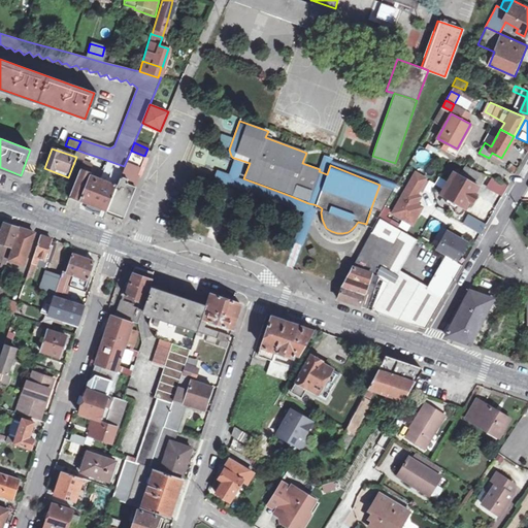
[(123,168),(137,174),(144,156),(131,151),(124,166),(123,168)]
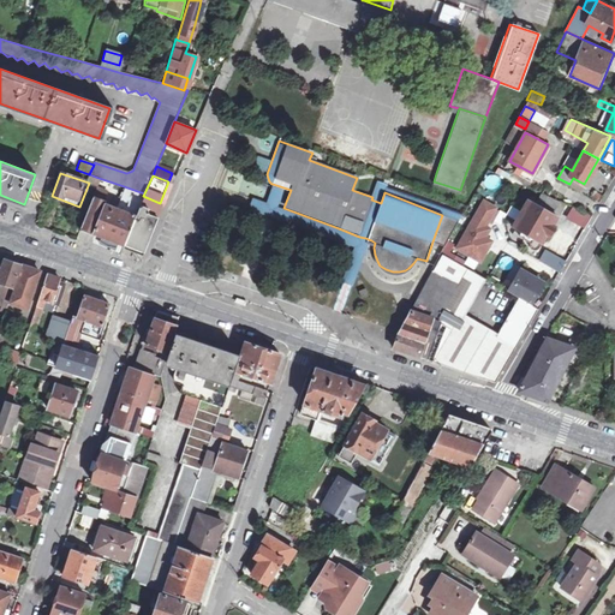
[(497,187),(500,177),(488,175),(485,186),(497,187)]
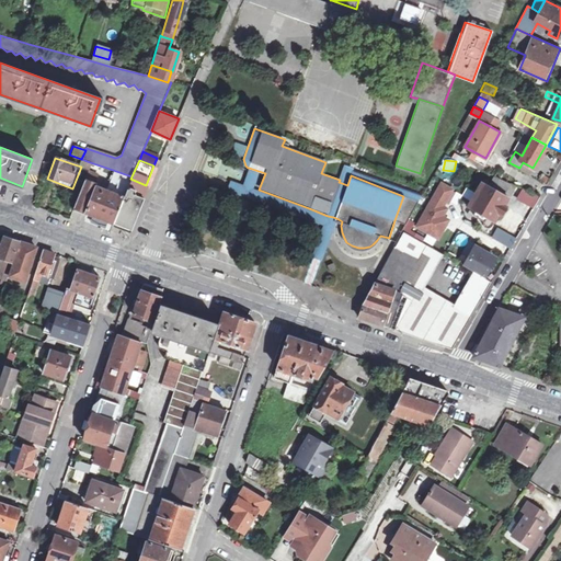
[(421,195),(345,167),(340,180),(339,182),(347,185),(351,175),(419,202),(421,195)]
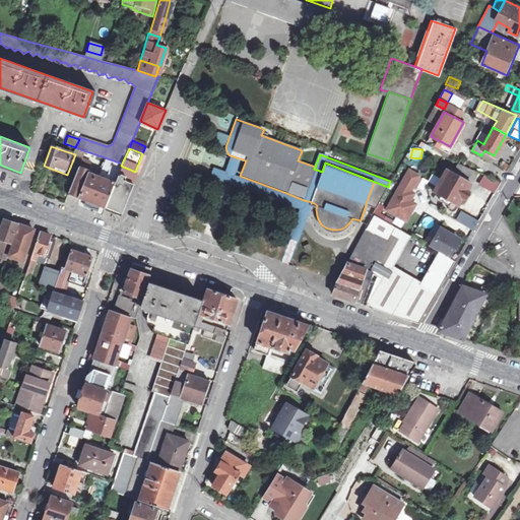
[(208,176),(299,208),(289,237),(300,241),(308,217),(314,203),(309,201),(304,200),(286,193),(240,176),(235,175),(240,158),(231,155),(230,156),(225,169),(224,171),(213,167),(208,176)]
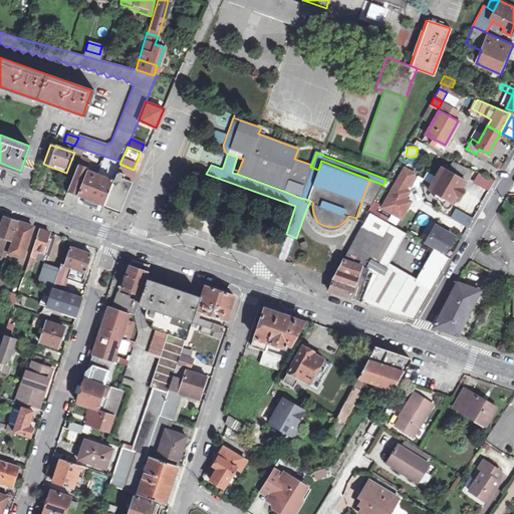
[(88,158),(80,155),(68,189),(77,193),(92,198),(103,202),(119,164),(120,162),(103,156),(97,173),(87,170),(88,167),(85,166),(88,158)]
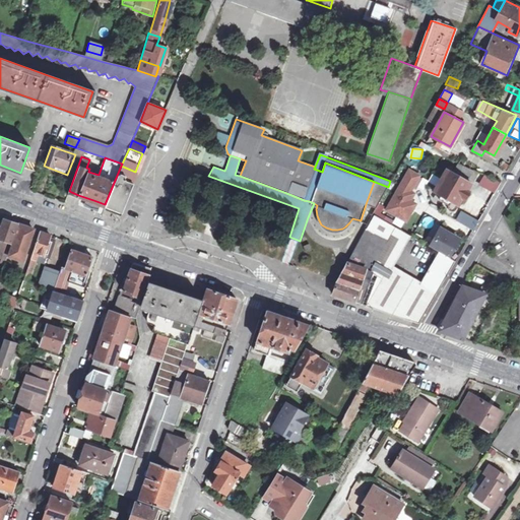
[(468,180),(474,170),(459,163),(454,171),(448,168),(435,191),(441,195),(440,198),(450,204),(450,205),(450,206),(450,207),(450,208),(451,209),(452,210),(453,210),(455,210),(456,210),(457,209),(458,207),(458,206),(458,205),(463,197),(467,199),(471,191),(468,189),(472,182),(468,180)]
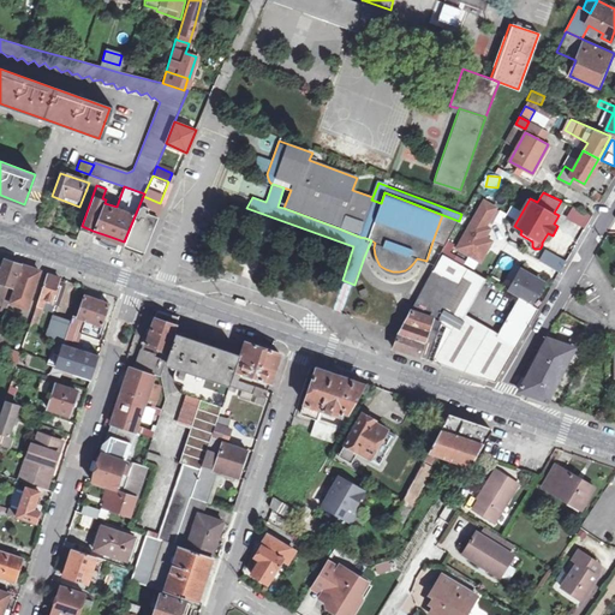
[(160,203),(143,196),(124,242),(135,246),(143,249),(160,203)]
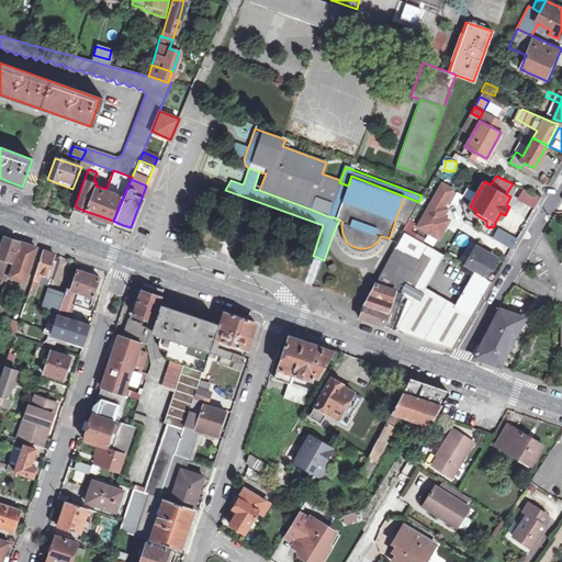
[(418,227),(440,238),(450,221),(444,216),(448,209),(445,206),(454,189),(442,183),(418,227)]
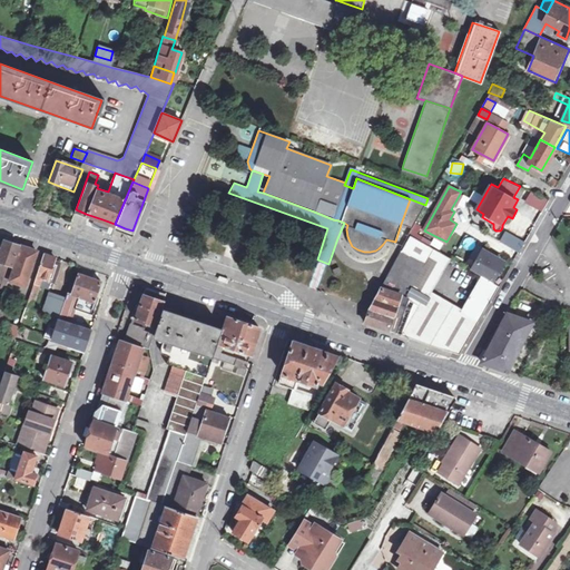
[(542,209),(548,198),(532,192),(527,200),(542,209)]
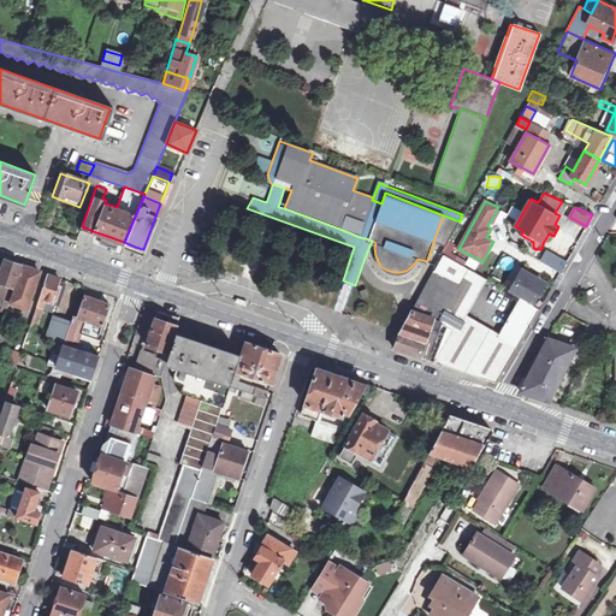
[(545,249),(538,260),(560,272),(566,260),(545,249)]
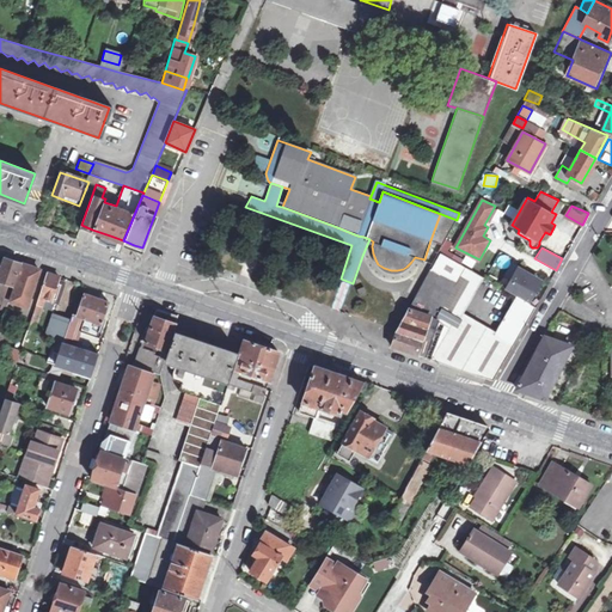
[(502,269),(512,263),(505,254),(495,259),(502,269)]
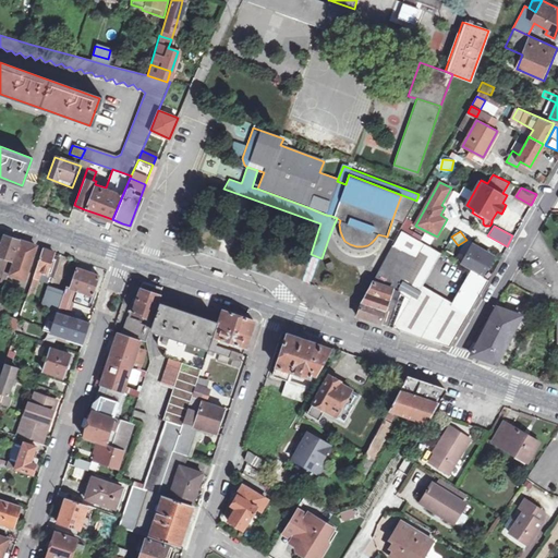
[(20,240),(3,234),(0,243),(0,254),(0,255),(0,266),(1,266),(0,270),(0,277),(7,279),(20,240)]
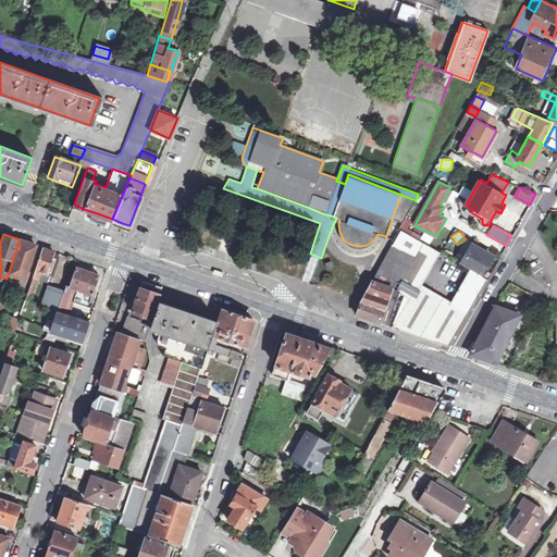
[(37,246),(21,240),(10,275),(25,280),(37,246)]
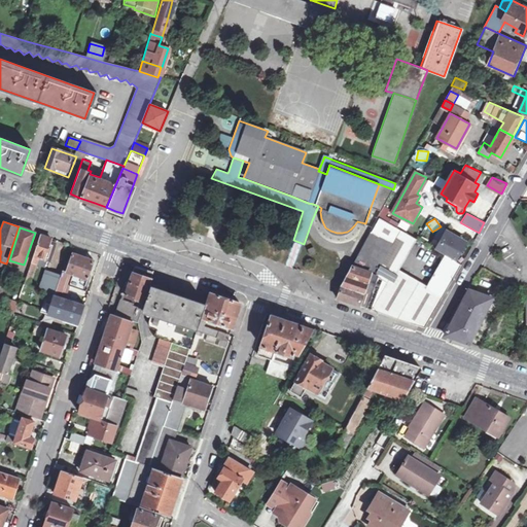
[(448,232),(437,250),(456,260),(466,242),(448,232)]
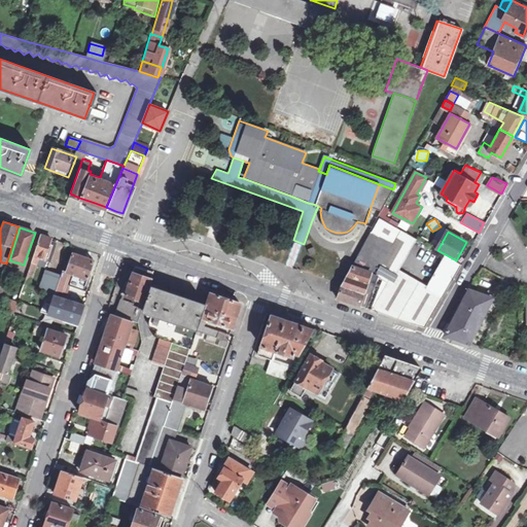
[(51,239),(41,235),(30,268),(36,270),(38,264),(44,267),(46,260),(51,261),(57,244),(50,242),(51,239)]
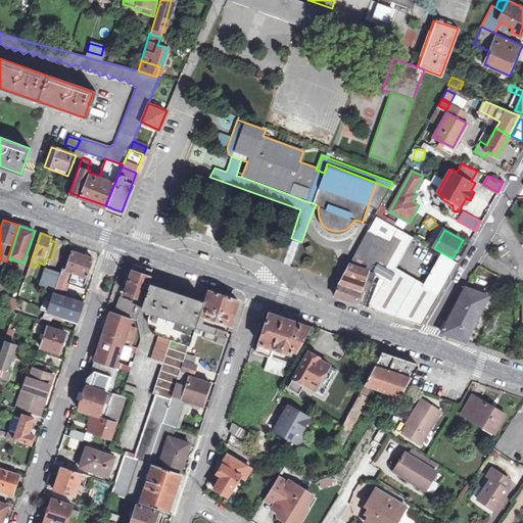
[(93,259),(73,252),(66,270),(62,269),(60,275),(55,291),(65,295),(74,272),(78,273),(73,286),(83,290),(93,259)]
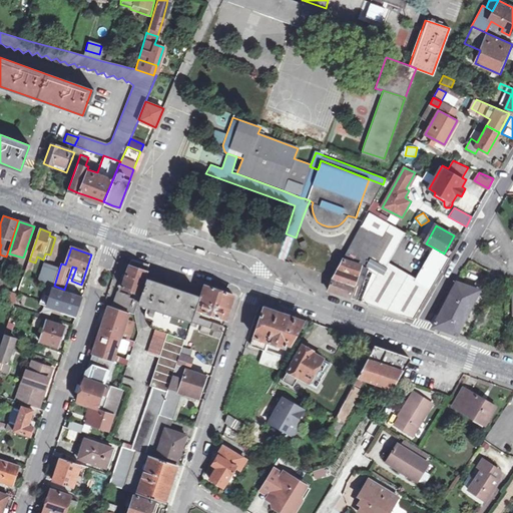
[(434,247),(422,268),(439,277),(450,258),(434,247)]
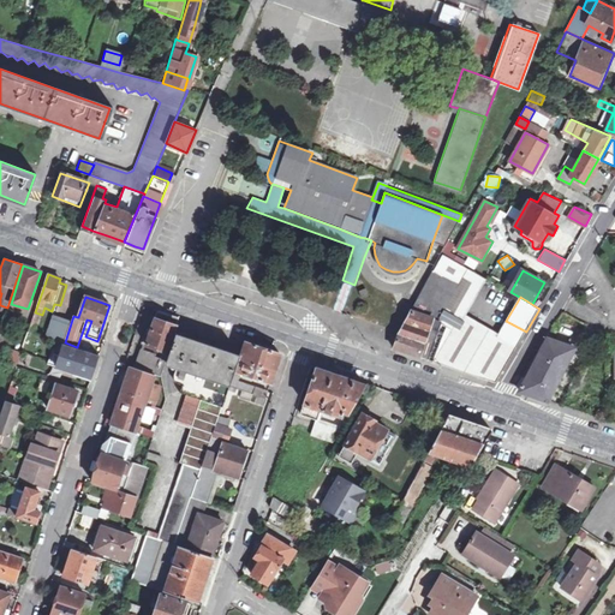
[(526,332),(506,321),(496,336),(465,317),(447,306),(440,321),(447,324),(434,360),(466,372),(496,382),(514,353),(526,332)]
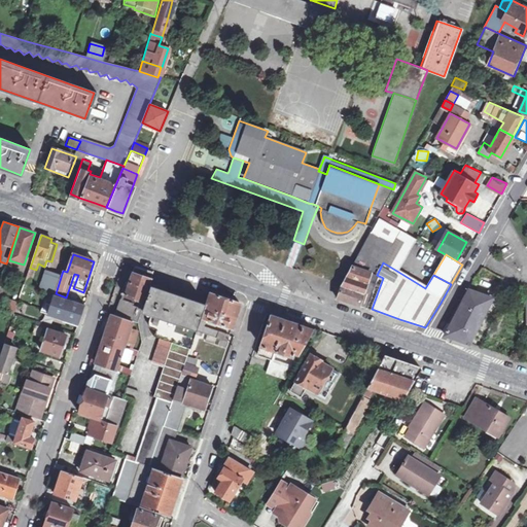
[(365,307),(377,275),(352,264),(353,265),(342,284),(340,292),(339,297),(365,307)]
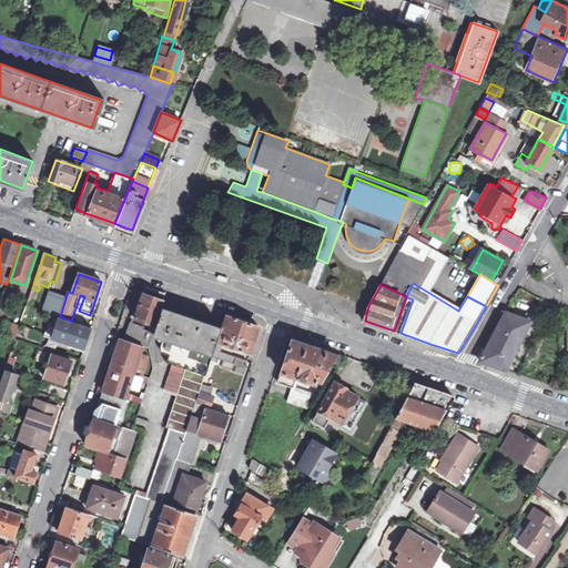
[(34,303),(39,291),(32,288),(28,301),(34,303)]
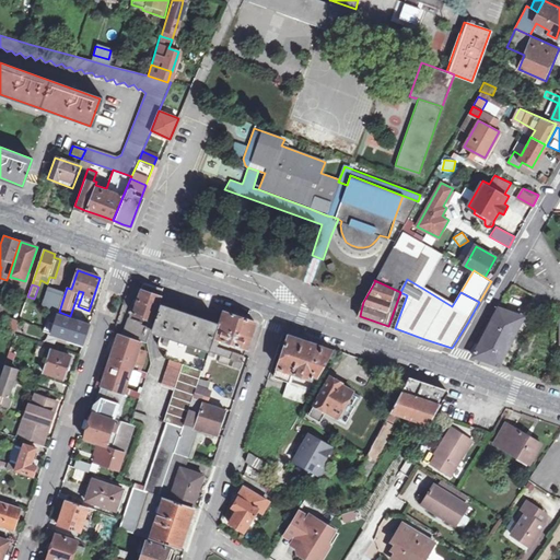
[(148,286),(143,284),(133,313),(149,318),(147,325),(143,324),(138,340),(141,341),(147,343),(151,330),(154,319),(153,319),(159,303),(162,291),(159,289),(148,286)]
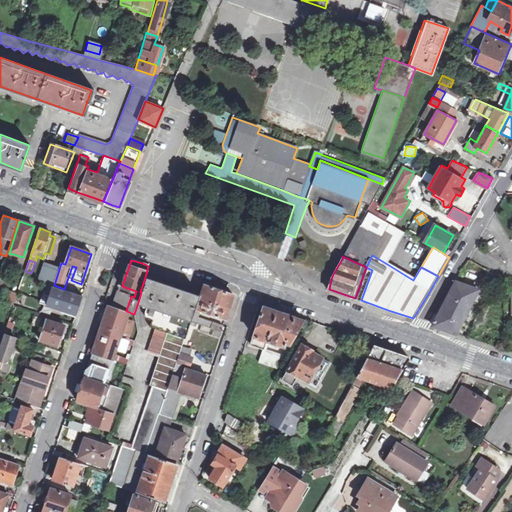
[(54,285),(59,269),(40,263),(35,279),(46,283),(54,285)]
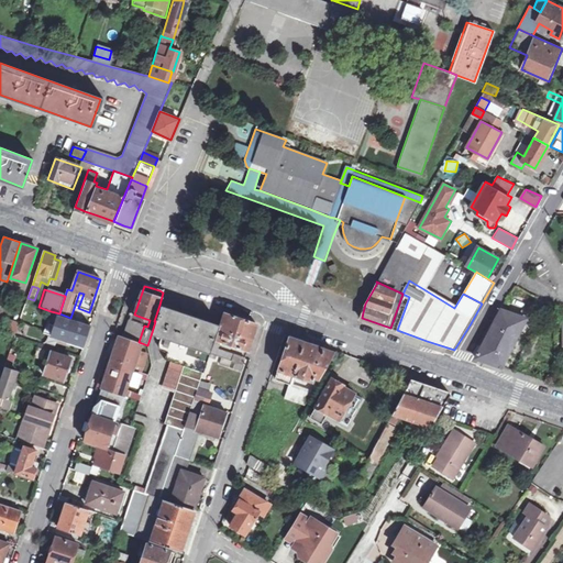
[(203,374),(211,354),(212,348),(216,340),(221,326),(206,321),(174,309),(166,306),(162,305),(155,321),(152,332),(156,333),(163,335),(159,344),(159,346),(159,348),(161,350),(162,351),(163,353),(165,354),(167,354),(168,354),(166,362),(172,363),(185,367),(203,374)]
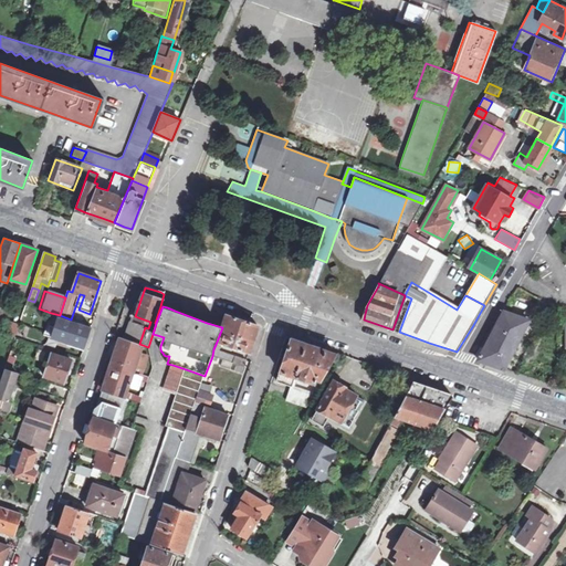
[(504,313),(479,359),(505,369),(530,321),(505,311),(504,313)]
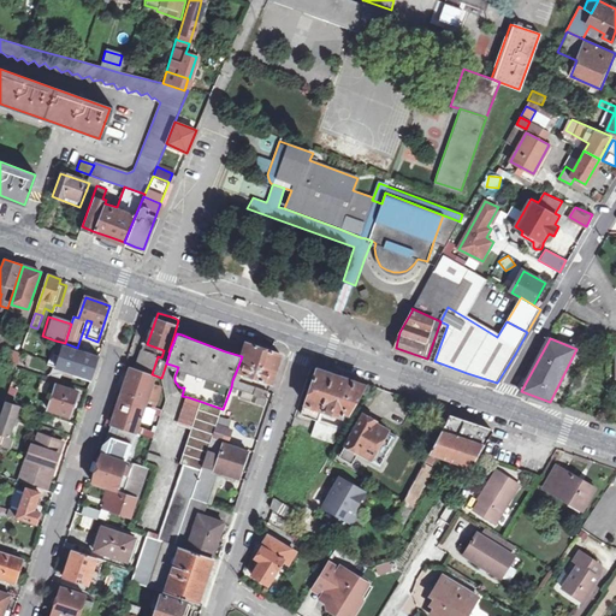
[(57,366),(93,378),(100,356),(77,348),(65,343),(60,355),(57,366)]
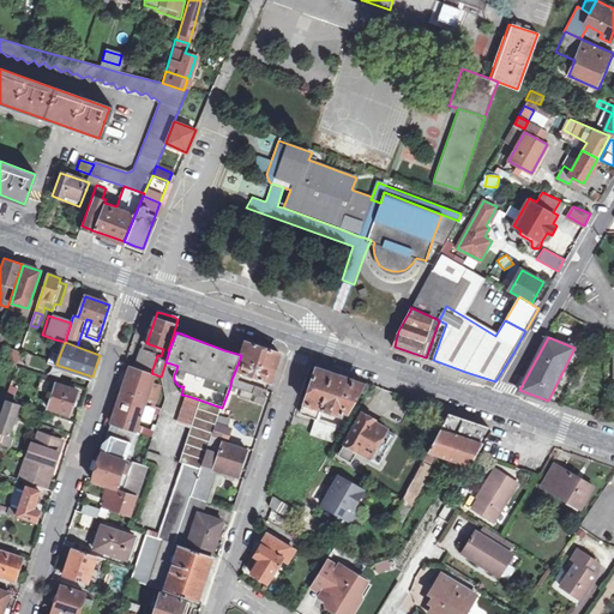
[(270,383),(280,354),(270,351),(254,345),(245,342),(242,349),(241,355),(235,371),(241,373),(270,383)]
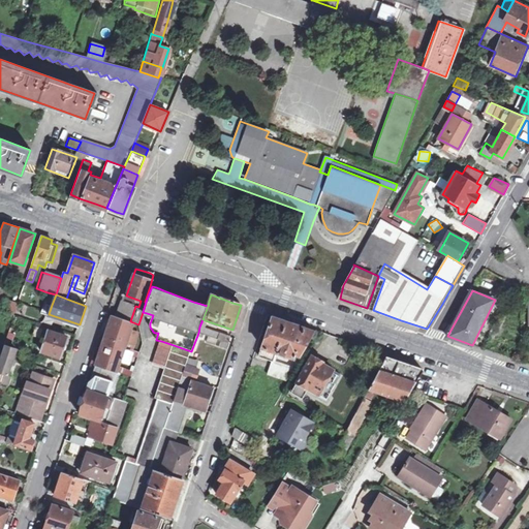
[(121,300),(116,316),(127,320),(132,304),(121,300)]
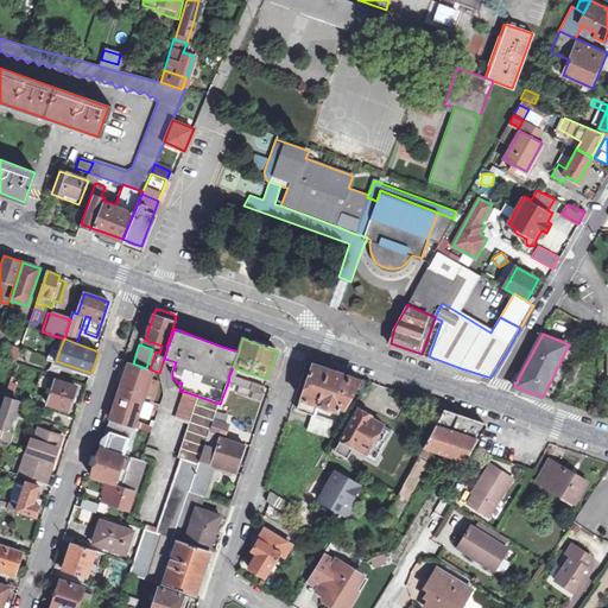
[(21,348),(13,346),(8,360),(17,362),(21,348)]
